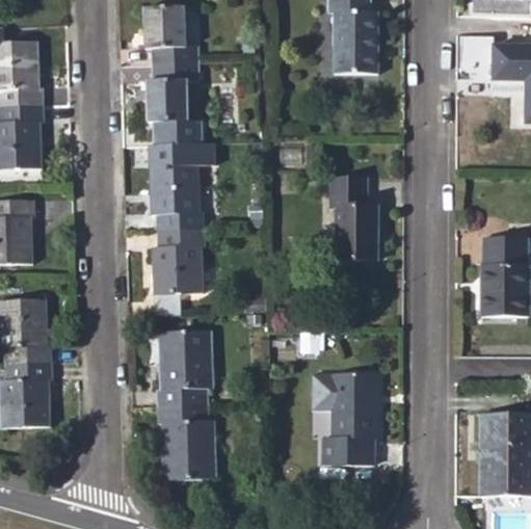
[(328,0),(328,10),(334,10),(335,71),(376,71),(377,40),(374,40),(374,9),(370,9),(369,0),(328,0)]
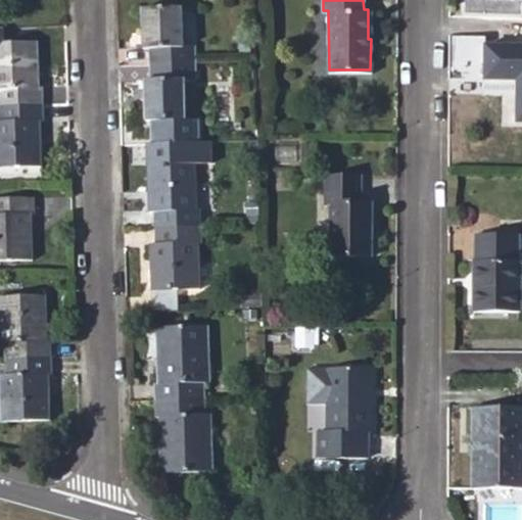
[(149,59),(194,58),(194,44),(183,44),(181,4),(141,5),(143,45),(148,45),(149,59)]
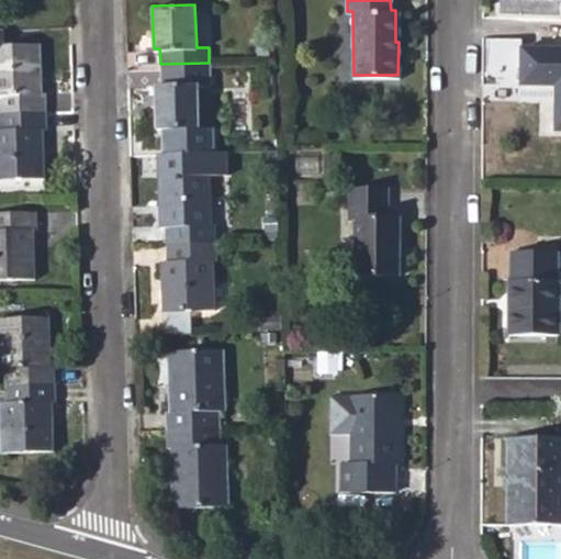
[(0,108),(46,107),(46,89),(42,89),(40,41),(0,42),(0,108)]
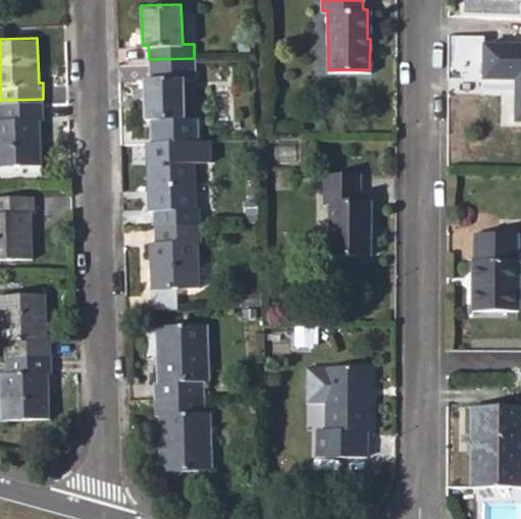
[(520,42),(484,42),(484,75),(516,75),(517,116),(520,116),(520,42)]
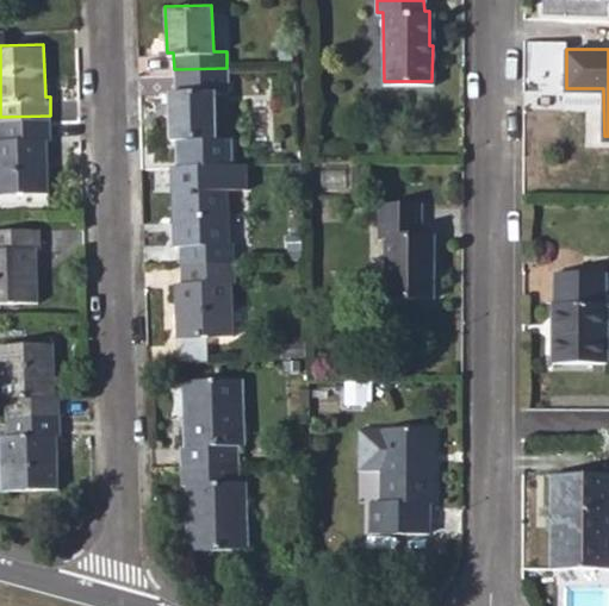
[(174,69),(175,88),(168,89),(171,137),(176,137),(178,163),(232,161),(231,135),(217,136),(215,89),(228,89),(227,68),(174,69)]
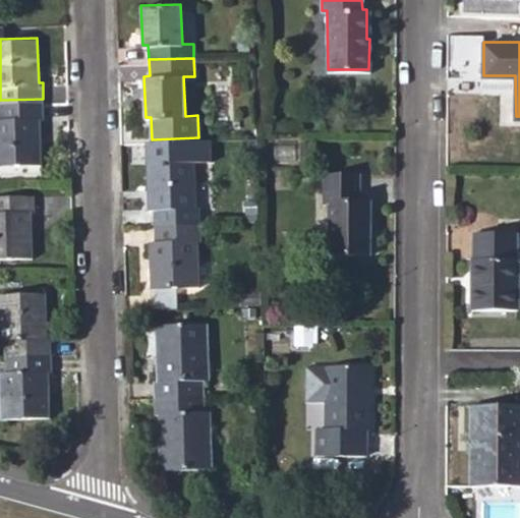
[(0,163),(42,162),(40,116),(44,116),(43,99),(0,100),(0,163)]
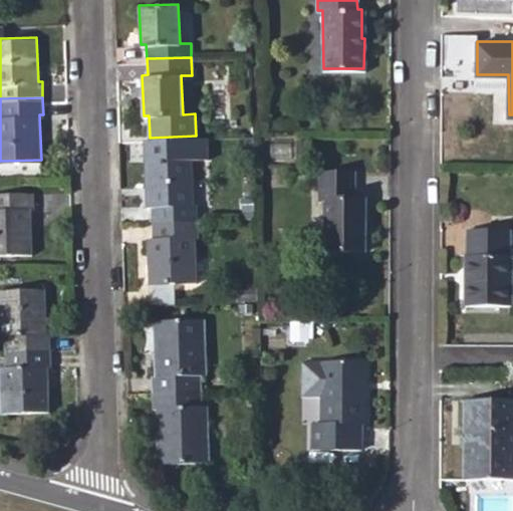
[(152,221),(198,219),(197,203),(193,203),(191,159),(146,160),(147,206),(151,206),(152,221)]
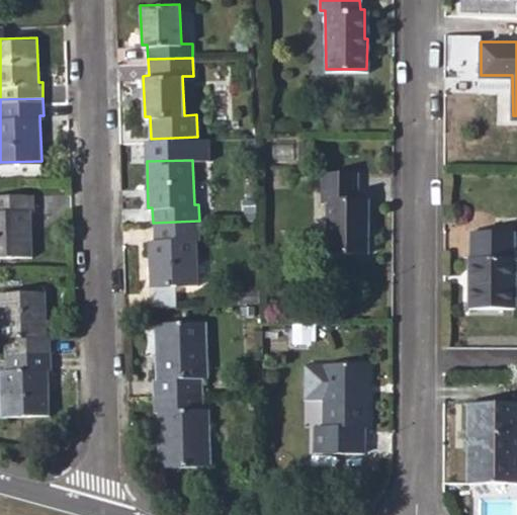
[(322,201),(328,201),(328,253),(367,253),(367,197),(356,197),(356,170),(322,170),(322,201)]
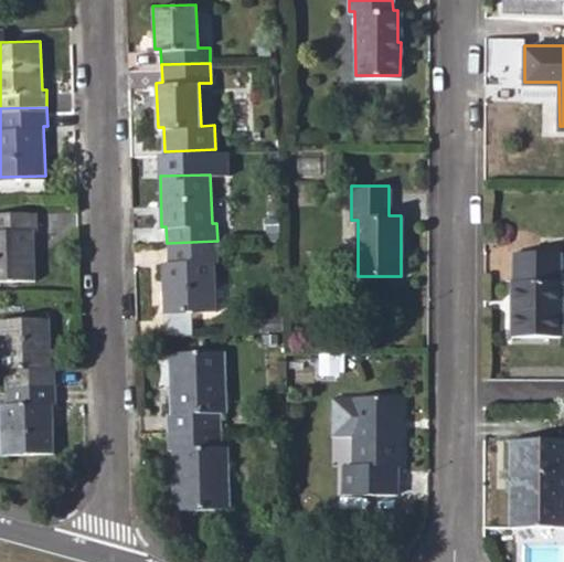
[(0,278),(34,278),(33,229),(36,228),(35,210),(0,211),(0,278)]
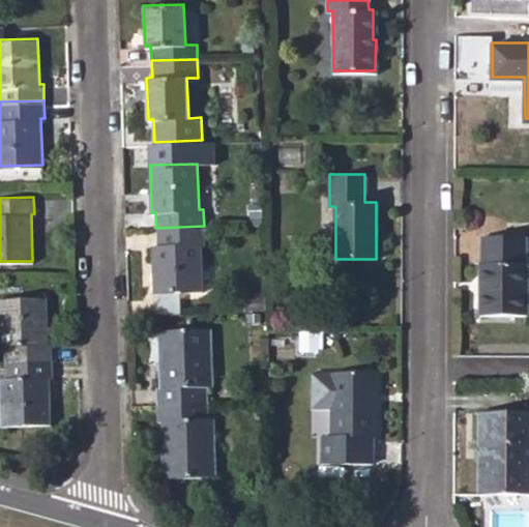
[(156,228),(157,244),(151,244),(153,292),(203,290),(200,243),(205,243),(204,226),(156,228)]
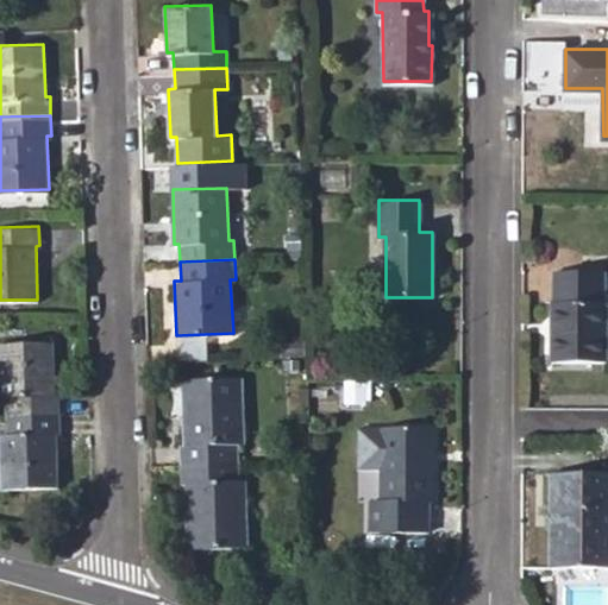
[(551,360),(603,360),(606,300),(601,300),(602,269),(555,269),(555,300),(552,300),(551,360)]
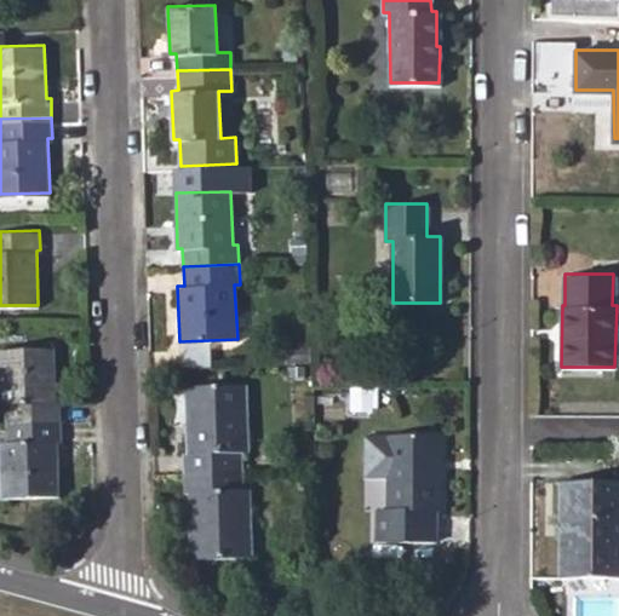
[(6,422),(61,421),(59,403),(55,402),(51,347),(0,347),(0,404),(5,404),(6,422)]
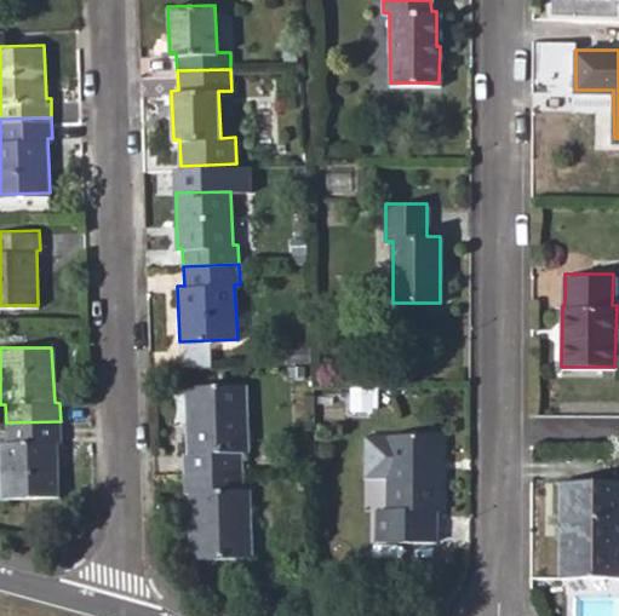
[(288,367),(288,379),(305,378),(304,367),(288,367)]
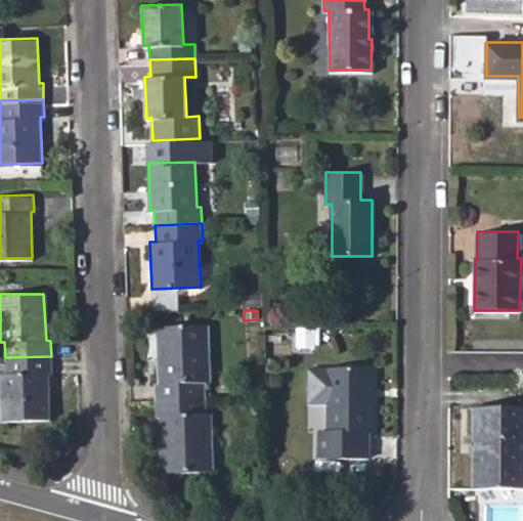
[(155,399),(204,396),(203,382),(210,381),(208,324),(157,327),(159,383),(154,383),(155,399)]
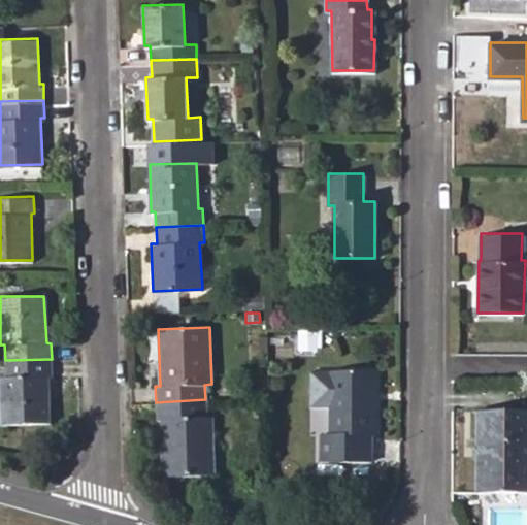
[(5,360),(5,375),(1,375),(2,424),(50,422),(47,376),(53,375),(52,359),(5,360)]
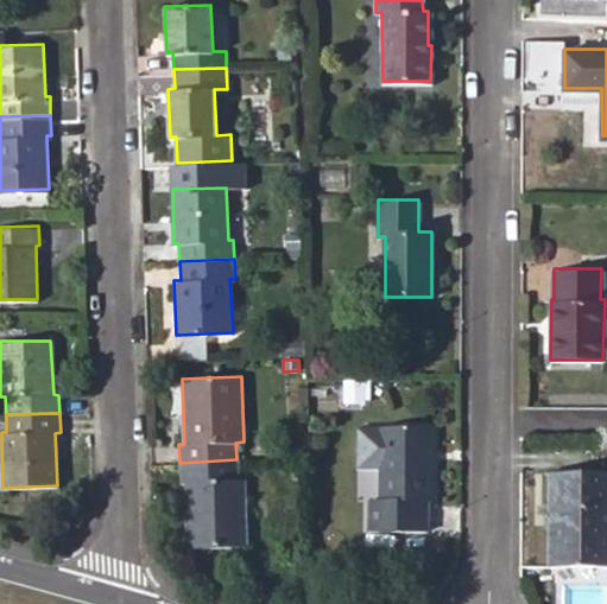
[(368,500),(370,529),(427,529),(427,501),(431,501),(430,427),(380,426),(380,500),(368,500)]
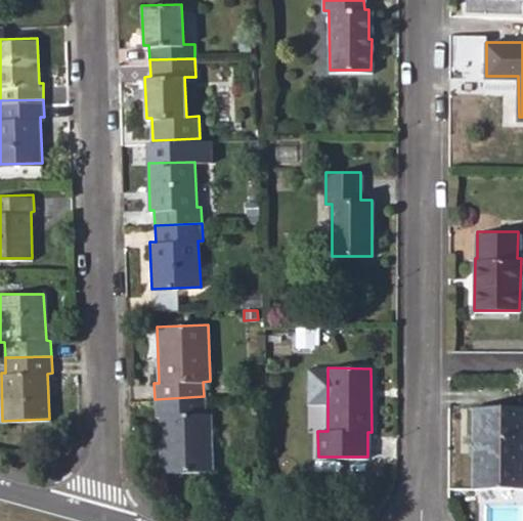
[(155,399),(156,416),(160,416),(162,471),(213,470),(211,413),(204,413),(204,396),(155,399)]
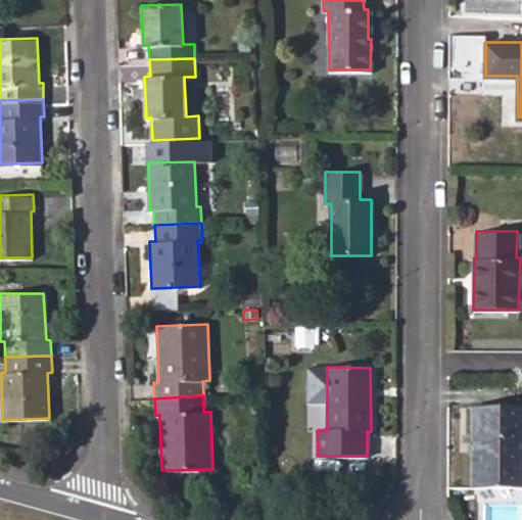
[(472,436),(478,436),(478,486),(521,486),(521,405),(472,406),(472,436)]
